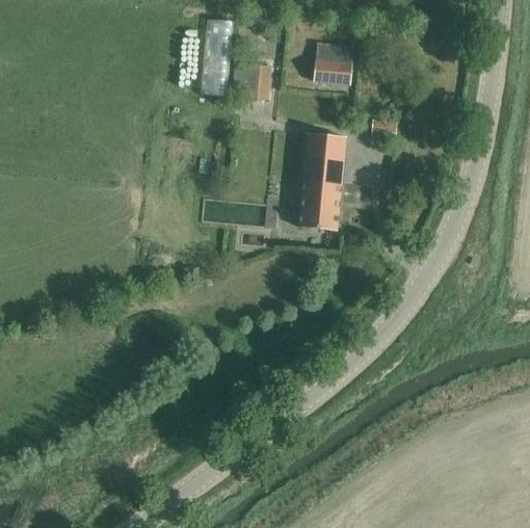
[(202,87),(205,20),(183,19),(179,86),(202,87)]
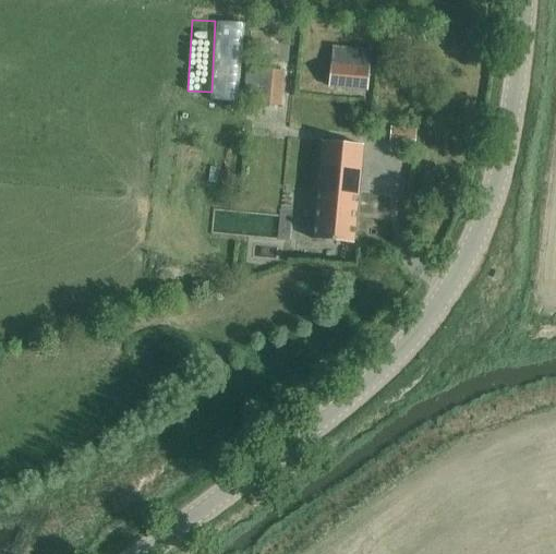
[(369,89),(371,67),(331,63),(329,85),(369,89)]
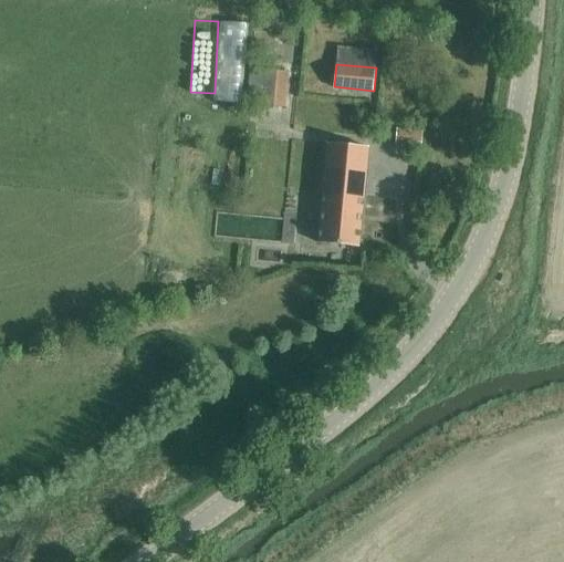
[(291,71),(261,68),(258,104),(288,106),(291,71)]
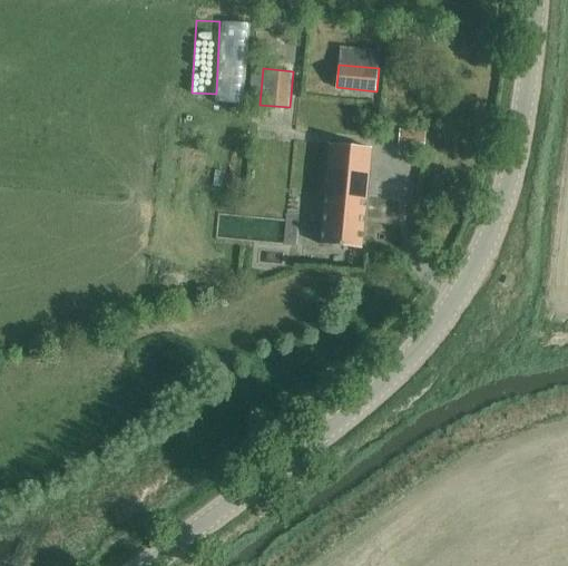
[(426,146),(427,133),(400,129),(399,144),(426,146)]
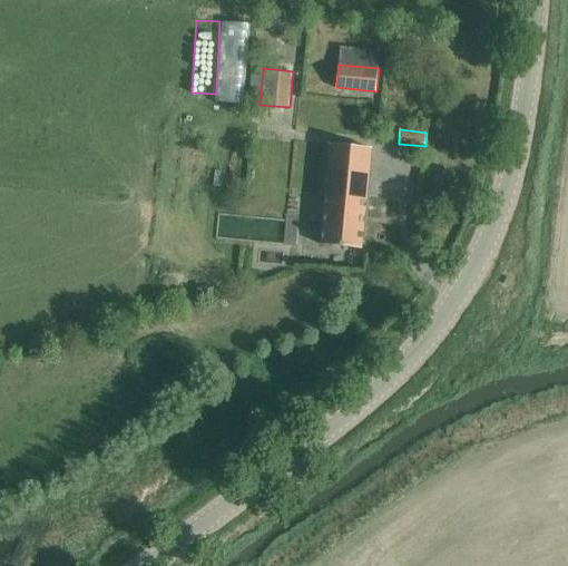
[(362,244),(372,144),(332,140),(323,241),(362,244)]
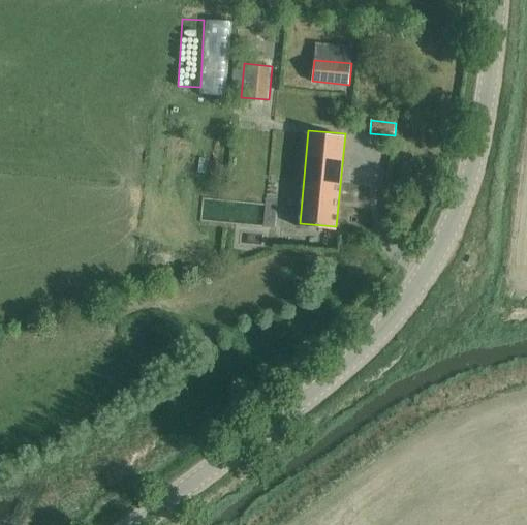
[(248,224),(247,235),(265,237),(266,227),(248,224)]
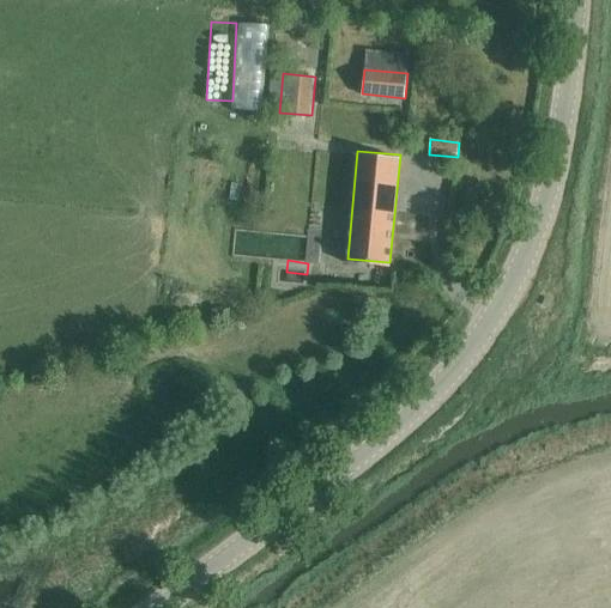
[(550,304),(552,297),(545,293),(543,301),(550,304)]
